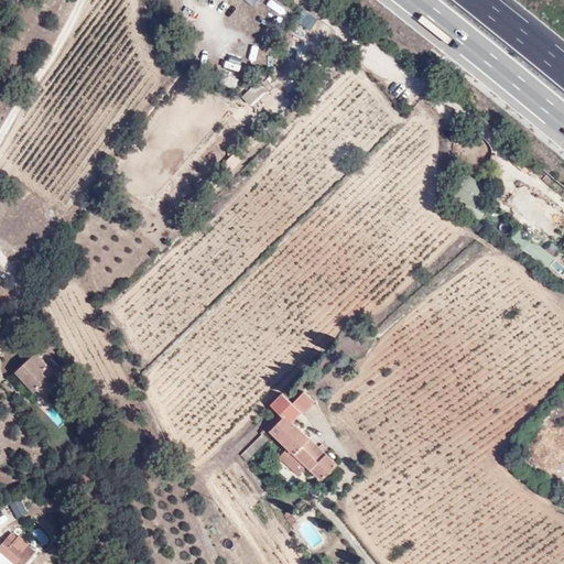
[(301,10),(296,24),(313,30),(317,17),(301,10)]
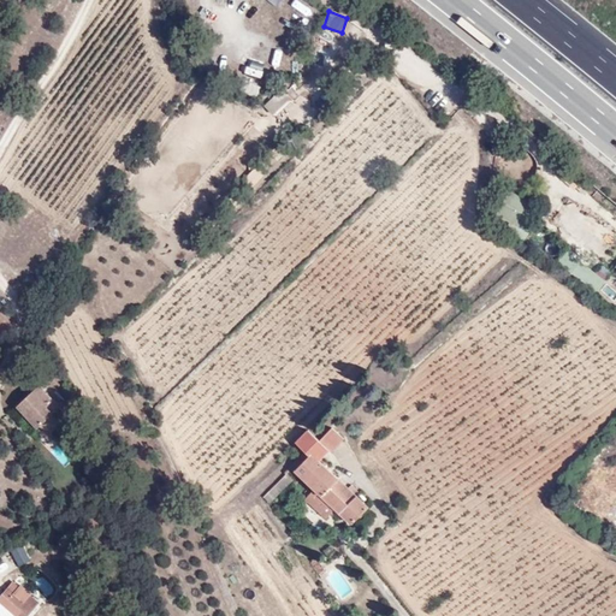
[(258,99),(262,87),(241,78),(236,89),(258,99)]
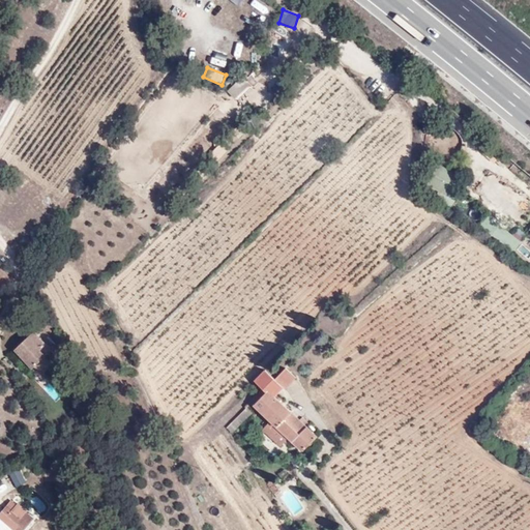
[(227,89),(234,99),(257,83),(249,72),(227,89)]
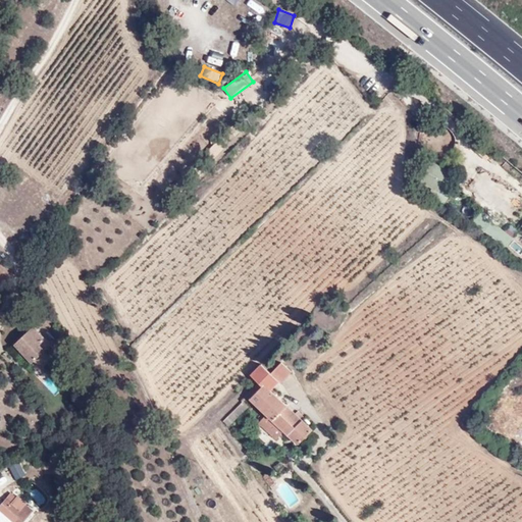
[(215,159),(224,146),(216,141),(207,154),(215,159)]
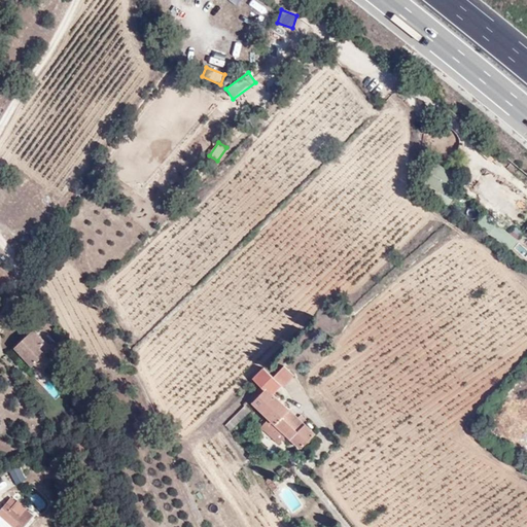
[(21,335),(25,339),(31,332),(25,326),(21,335)]
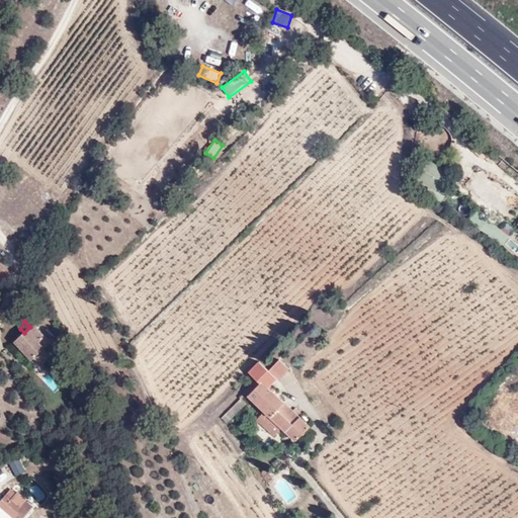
[(48,359),(40,352),(47,346),(30,327),(24,333),(10,345),(27,364),(30,362),(35,369),(48,359)]
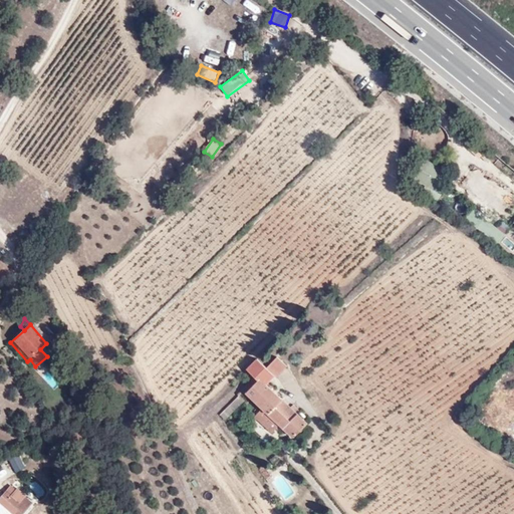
[(279,357),(270,366),(279,376),(288,367),(279,357)]
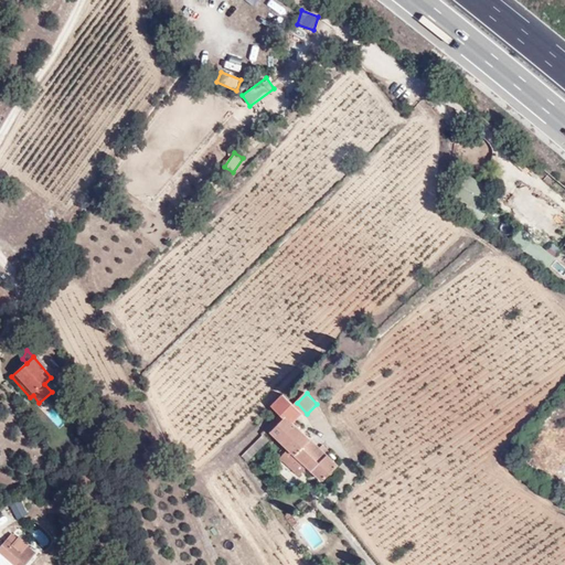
[(297,403),(292,404),(299,412),(305,416),(307,414),(297,403)]
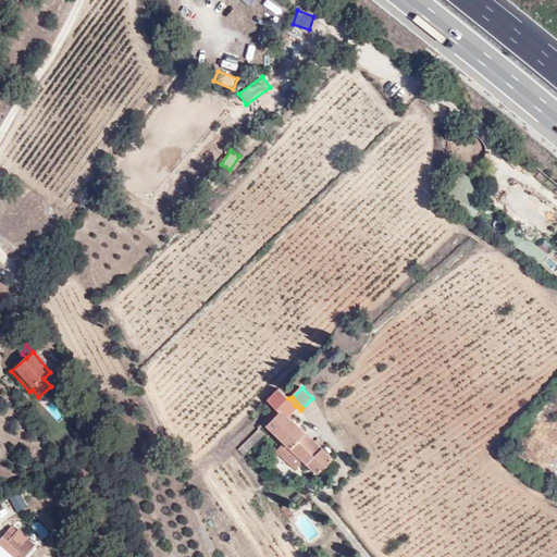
[(295,406),(288,398),(277,410),(280,413),(270,424),(289,445),(305,461),(318,473),(332,461),(321,450),(324,447),(317,440),(313,443),(286,415),(295,406)]
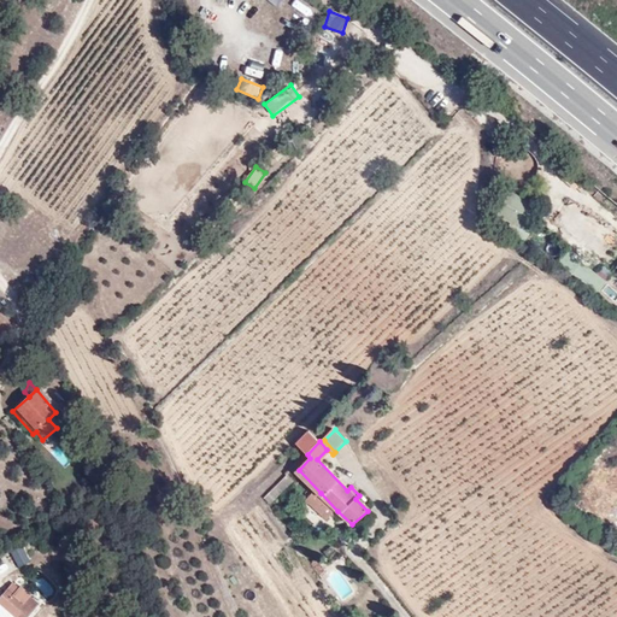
[(338,511),(321,493),(312,501),(328,519),(338,511)]
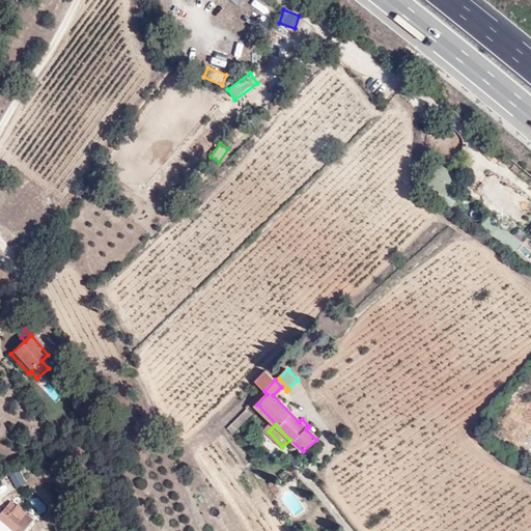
[(8,478),(11,484),(22,478),(19,472),(8,478)]
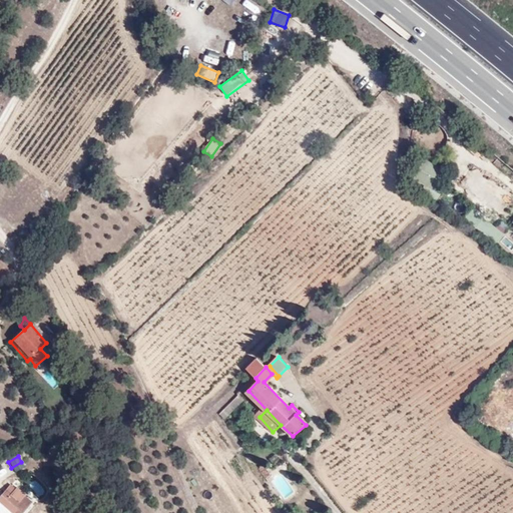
[(264,467),(259,470),(265,479),(270,475),(264,467)]
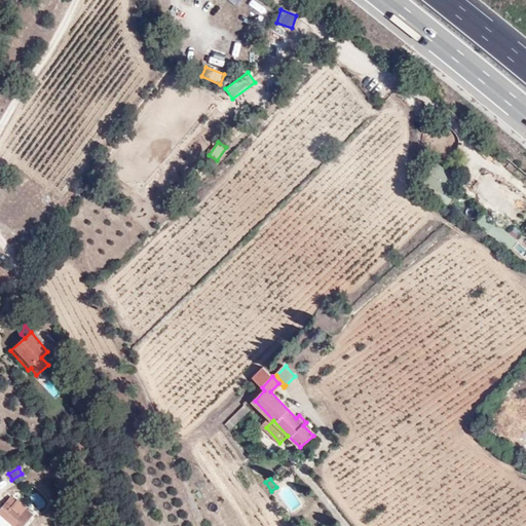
[(24,525),(33,515),(24,508),(19,514),(5,503),(0,509),(0,516),(3,519),(11,525),(24,525)]
